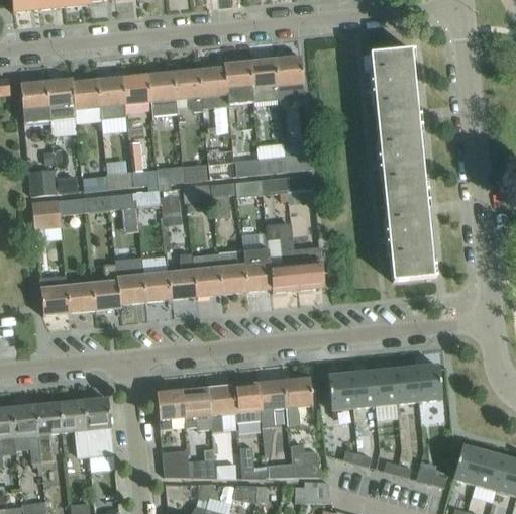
[(39,9),(37,0),(11,0),(13,12),(39,9)]
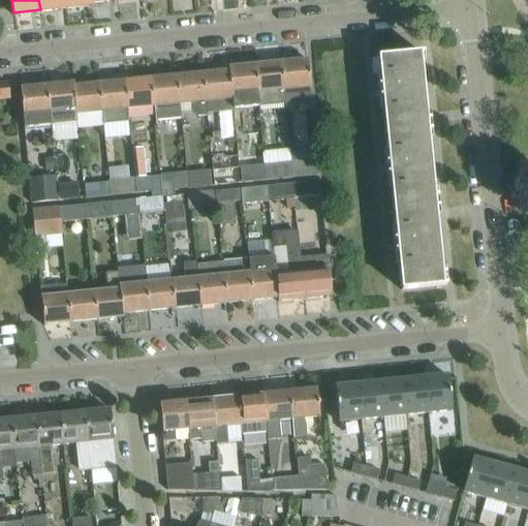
[(67,7),(66,0),(38,0),(40,9),(67,7)]
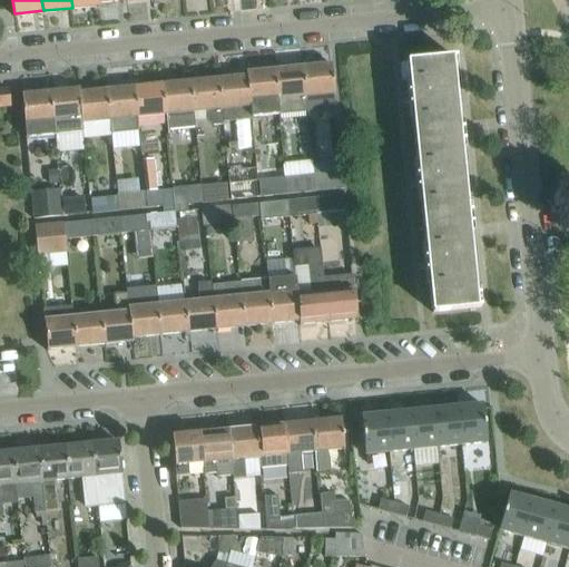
[(457,56),(457,55),(409,59),(418,143),(460,138),(451,56),(457,56)]
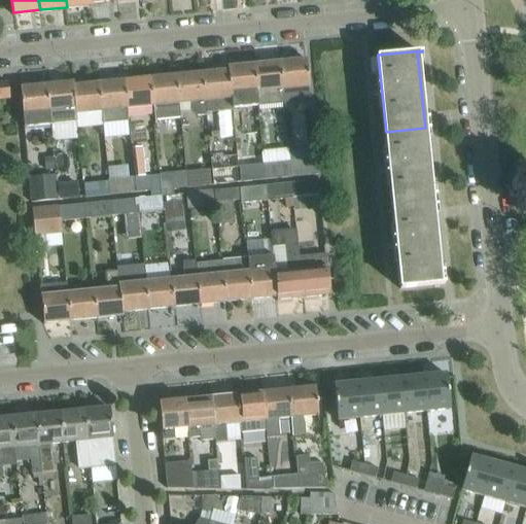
[(310,84),(307,56),(281,59),(284,88),(310,84)]
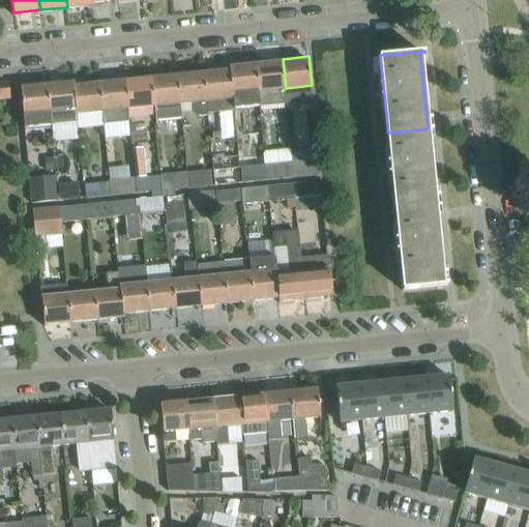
[(286,88),(283,59),(257,61),(261,104),(287,101),(286,88)]
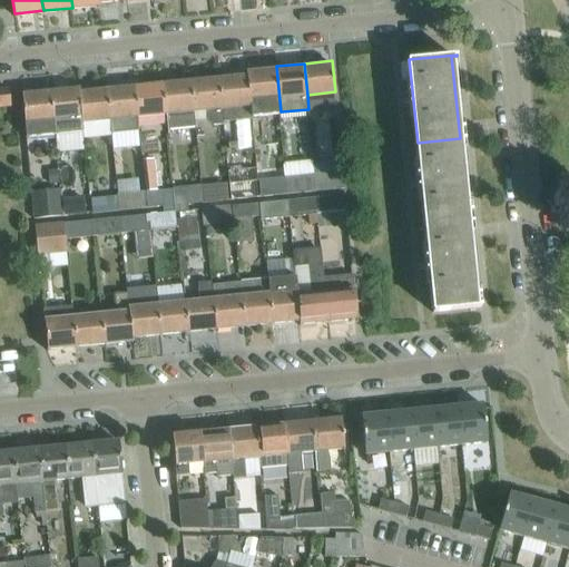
[(281,111),(276,66),(247,69),(247,74),(251,105),(252,114),(281,111)]
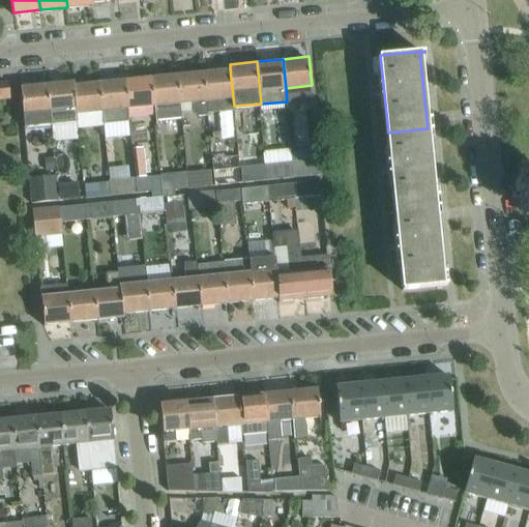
[(233,97),(230,68),(205,70),(207,99),(233,97)]
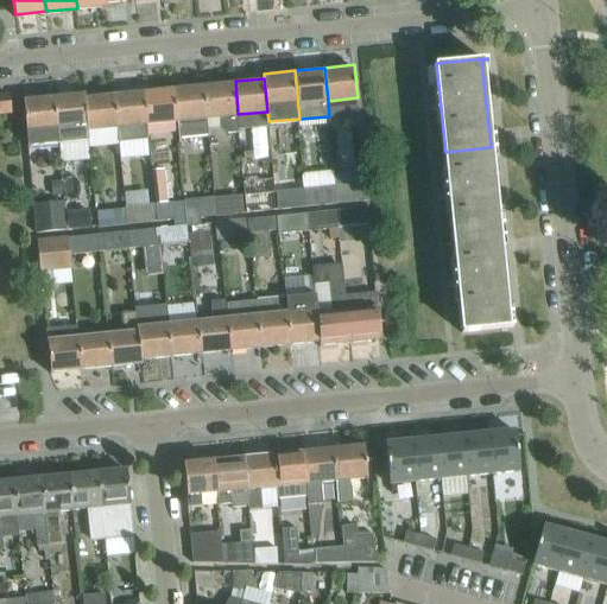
[(238,114),(235,81),(204,84),(208,118),(221,116),(221,125),(228,131),(239,129),(238,114)]
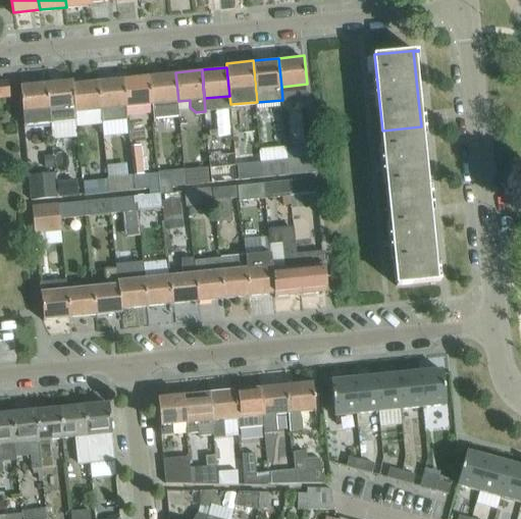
[(178,101),(175,72),(150,74),(153,103),(154,117),(179,114),(178,101)]
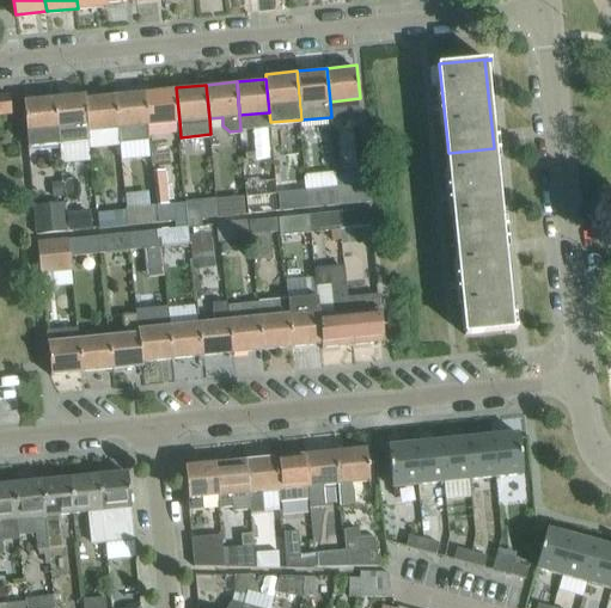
[(179,121),(176,87),(146,91),(148,124),(179,121)]
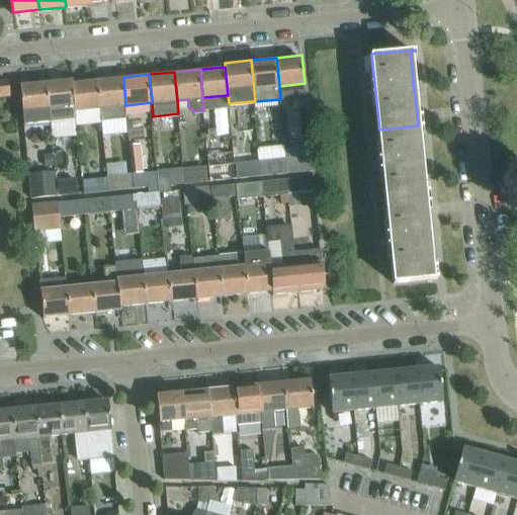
[(125,105),(123,77),(98,79),(100,107),(125,105)]
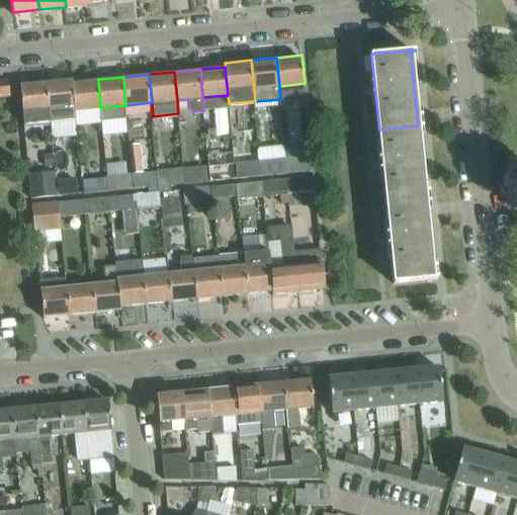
[(8,78),(0,78),(0,94),(10,94),(8,78)]
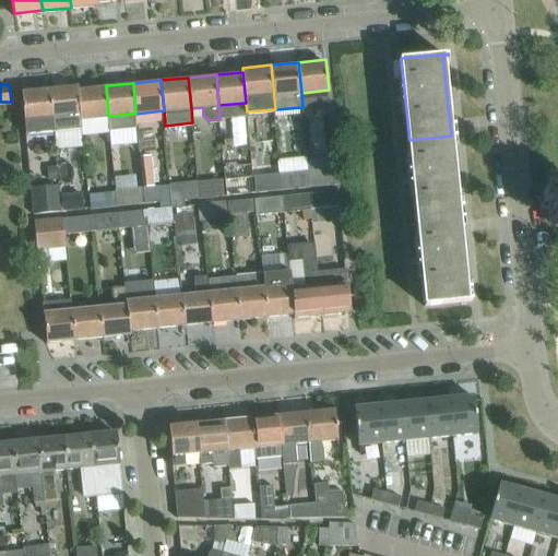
[(82,116),(79,89),(79,84),(50,86),(55,130),(83,127),(82,119),(82,116)]
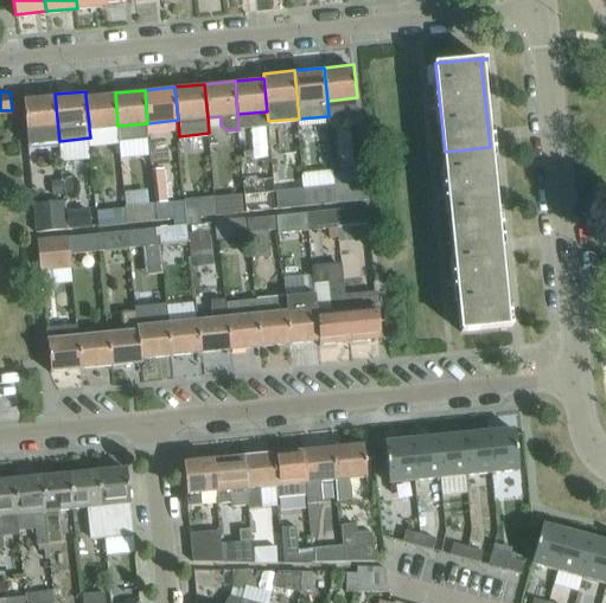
[(117,126),(115,92),(85,96),(89,126),(89,129),(117,126)]
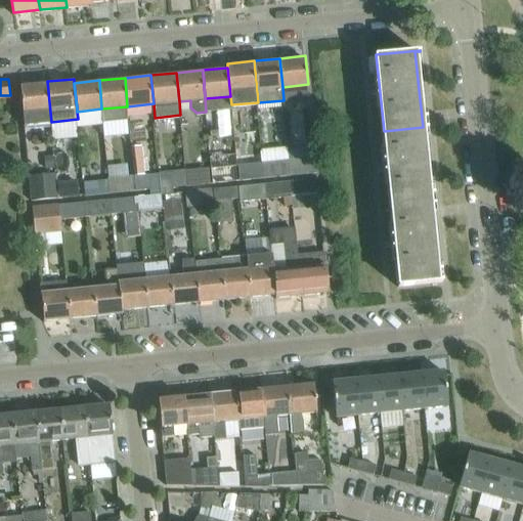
[(51,122),(47,81),(20,84),(25,124),(51,122)]
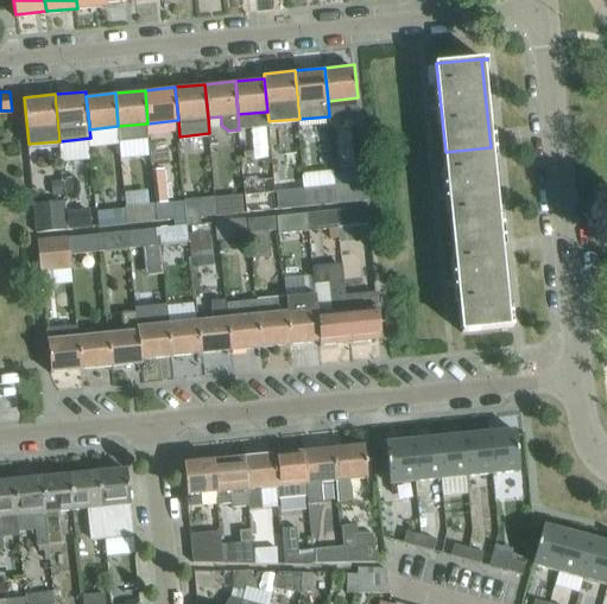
[(499,236),(491,147),(446,152),(454,241),(499,236)]
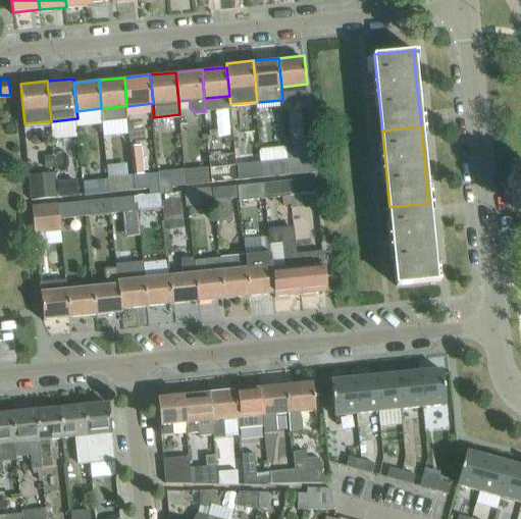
[(135,171),(134,171),(135,188),(150,186),(150,192),(162,190),(161,185),(160,185),(159,175),(159,170),(145,171),(142,143),(132,144),(135,171)]
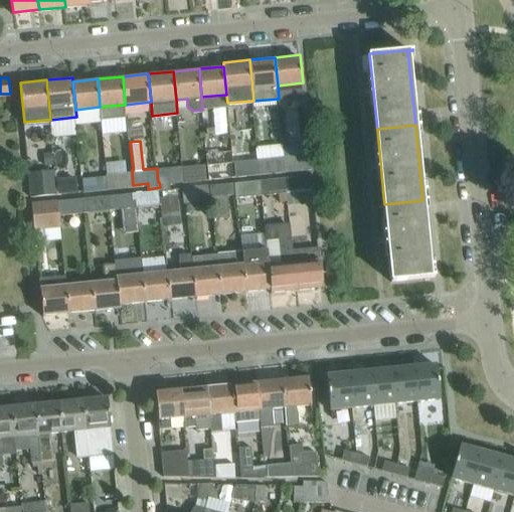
[(231,150),(207,153),(208,162),(210,178),(235,175),(234,161),(232,161),(231,150)]
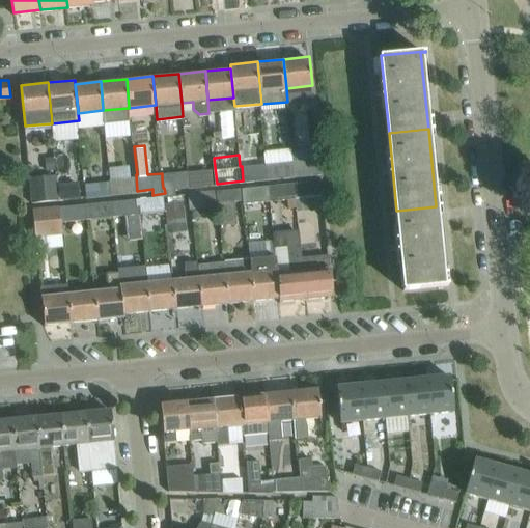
[(322,173),(319,159),(295,161),(297,175),(322,173)]
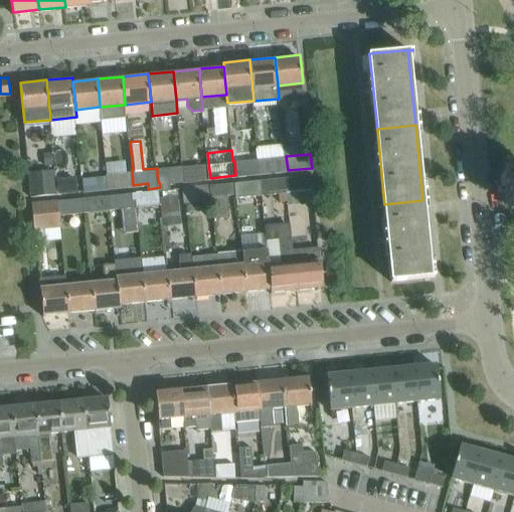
[(284,156),(257,159),(258,165),(260,165),(261,172),(286,170),(284,156)]
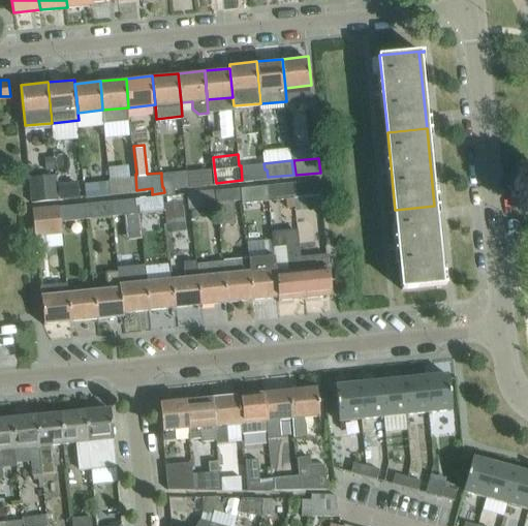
[(268,177),(267,169),(265,169),(264,163),(241,165),(242,180),(256,179),(268,177)]
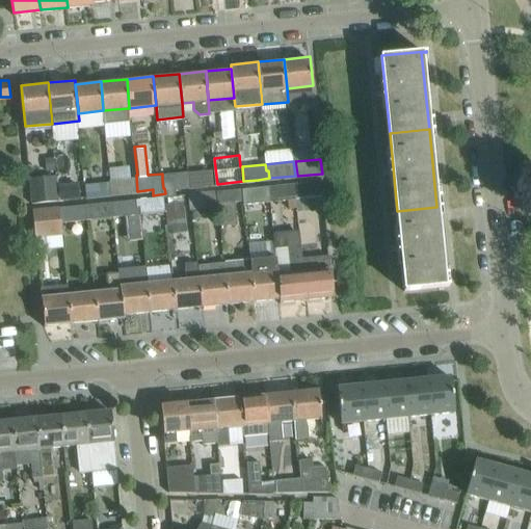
[(191,187),(217,184),(215,167),(189,170),(191,187)]
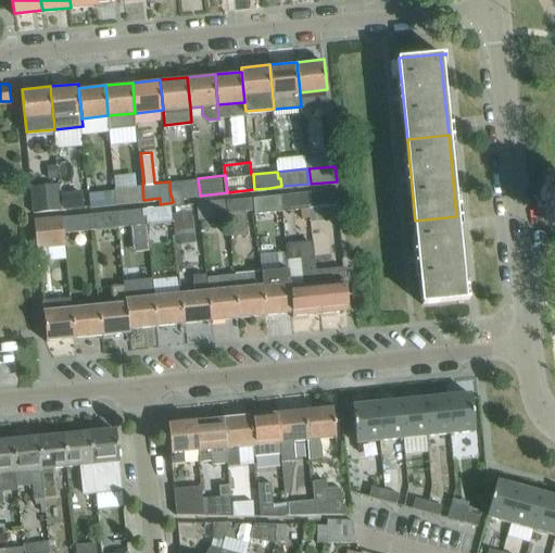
[(200,196),(198,178),(181,180),(181,186),(169,187),(171,197),(172,197),(173,202),(184,201),(184,197),(199,195),(199,196),(200,196)]
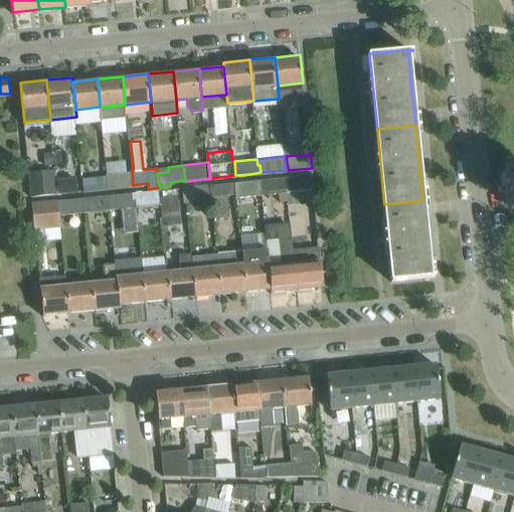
[(29,171),(31,195),(57,192),(55,169),(29,171)]
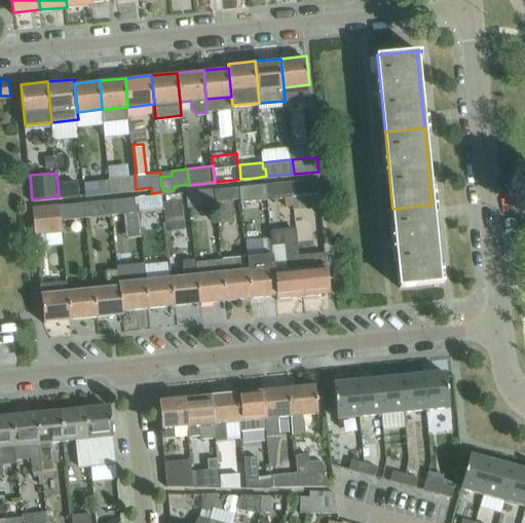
[(136,189),(135,173),(109,176),(109,178),(108,178),(108,184),(111,184),(112,191),(136,189)]
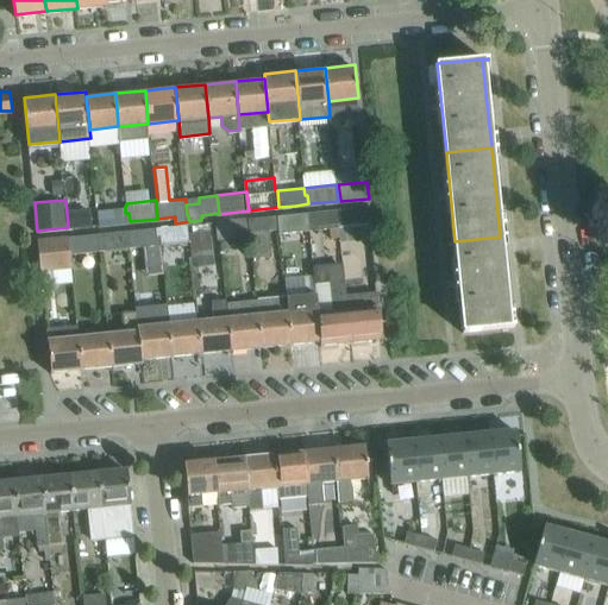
[(369,206),(337,209),(338,218),(342,218),(342,225),(339,225),(339,227),(340,235),(342,240),(364,238),(363,225),(371,225),(369,206)]
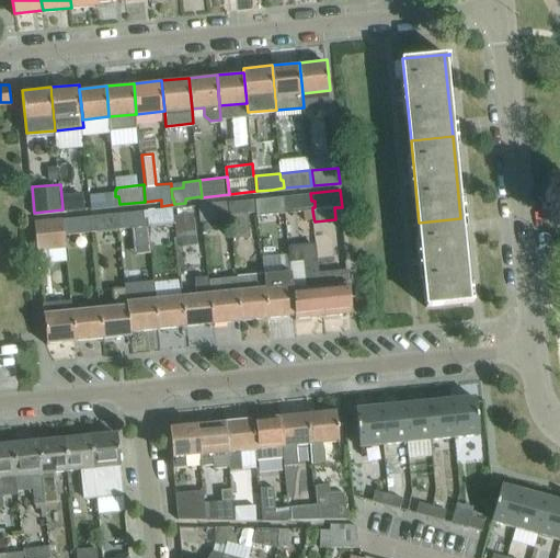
[(83,191),(61,193),(64,209),(86,207),(83,191)]
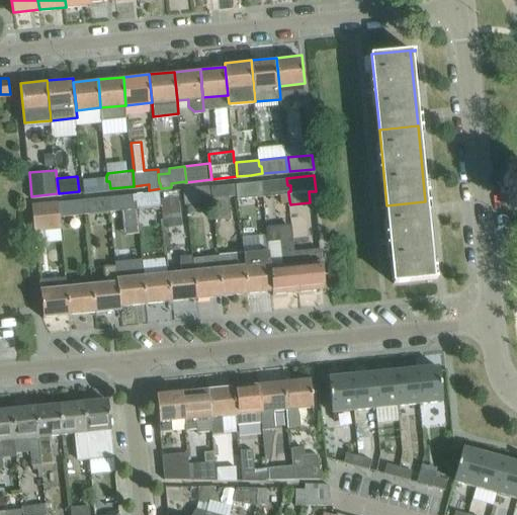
[(290,191),(290,185),(287,185),(286,178),(263,180),(265,195),(288,193),(288,191),(290,191)]
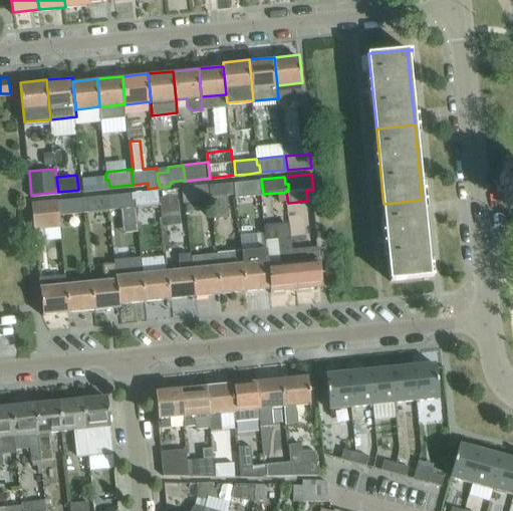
[(263,194),(261,179),(247,180),(234,181),(235,189),(238,189),(239,196),(248,195),(263,194)]
